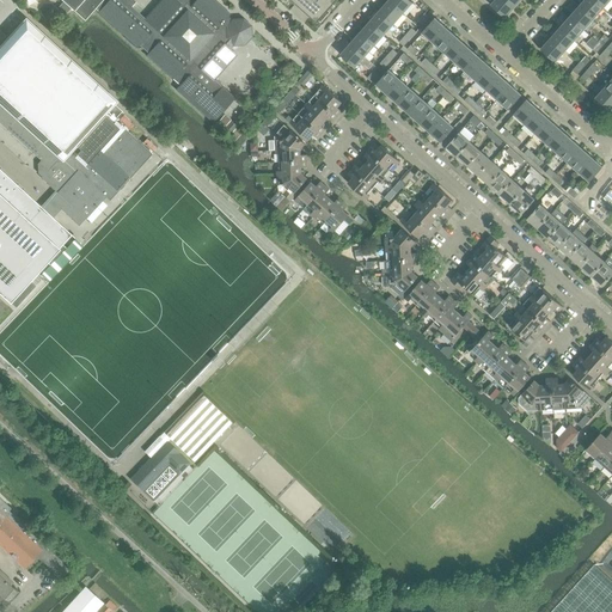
[(159,0),(145,18),(132,6),(136,1),(134,0),(62,0),(63,1),(72,7),(85,20),(96,8),(98,11),(98,12),(136,47),(139,44),(148,53),(146,55),(172,79),(172,78),(179,84),(175,90),(213,122),(236,98),(215,79),(237,55),(230,48),(232,46),(244,44),(251,37),(251,26),(243,18),(231,19),(228,16),(231,13),(215,0),(159,0)]
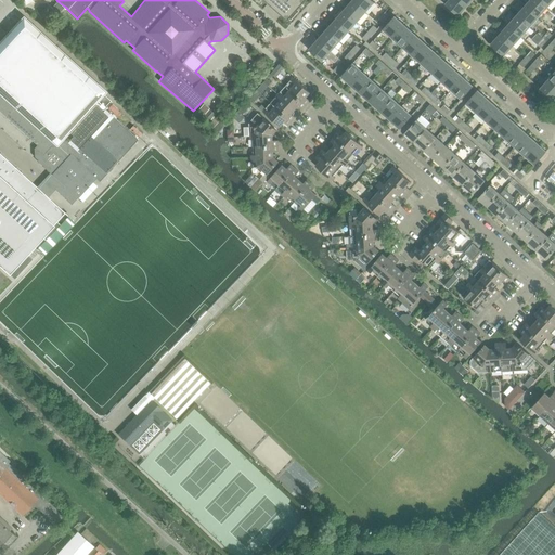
[(301,0),(261,0),(267,4),(270,0),(278,7),(275,9),(288,21),(297,11),(295,9),(301,0)]
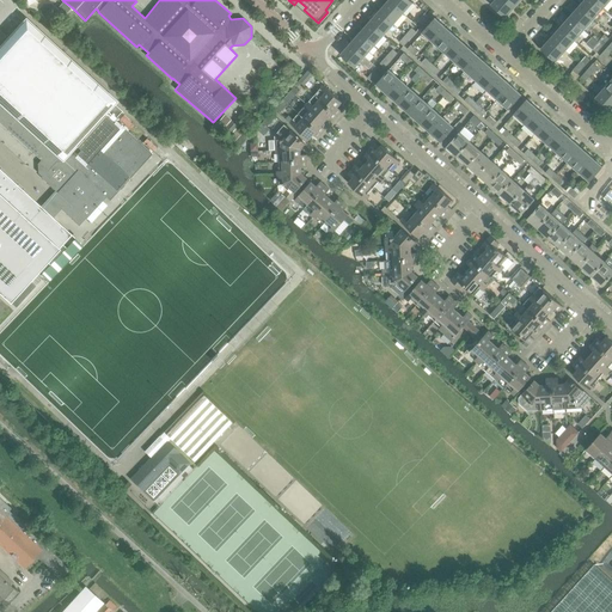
[(389,0),(379,11),(393,24),(403,13),(389,0)]
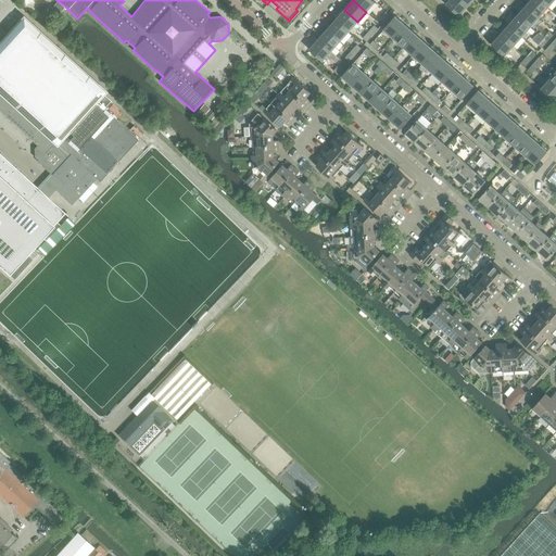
[(375,2),(373,0),(353,0),(366,12),(375,2)]
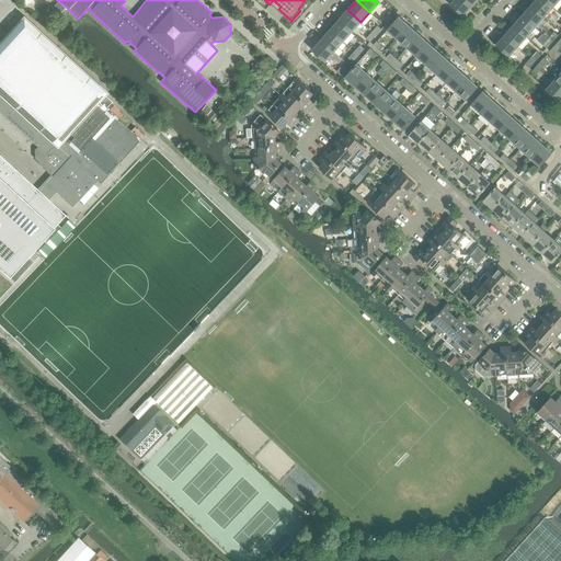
[(453,0),(449,4),(464,16),(472,6),(465,0),(453,0)]
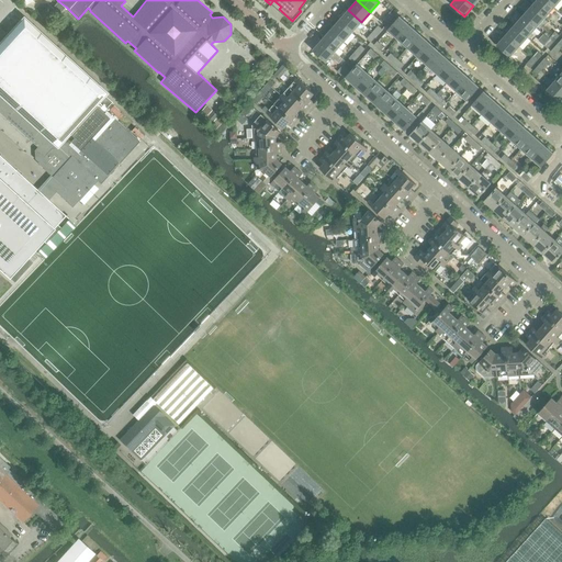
[(544,18),(548,20),(551,15),(549,12),(553,7),(546,0),(536,0),(531,6),(544,18)]
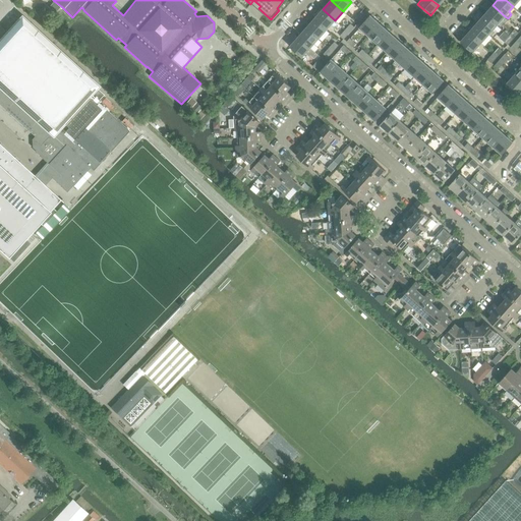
[(54,1),(50,6),(56,11),(61,6),(54,1)]
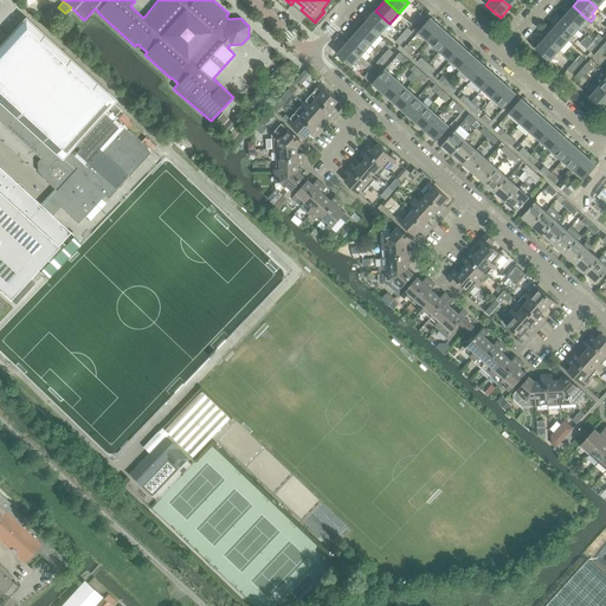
[(578,28),(587,19),(573,6),(563,17),(578,28)]
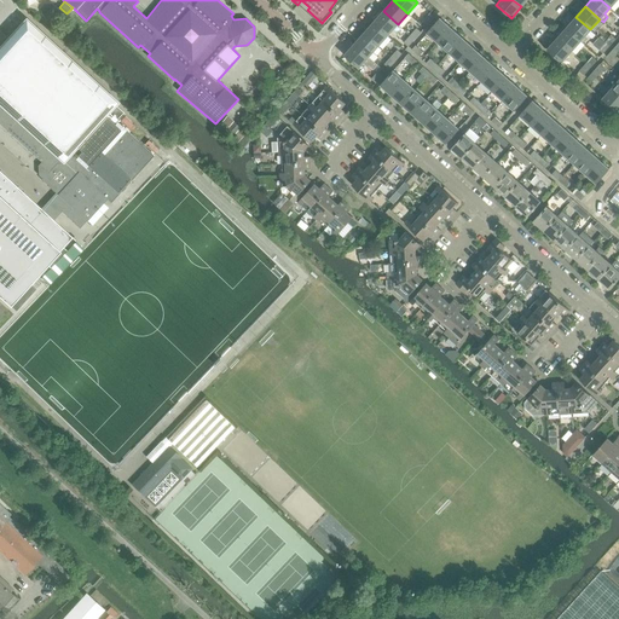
[(383,11),(374,22),(388,35),(398,24),(383,11)]
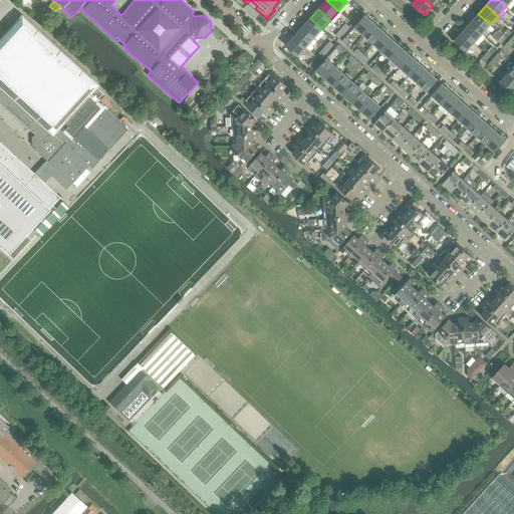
[(360,14),(356,11),(351,17),(355,20),(360,14)]
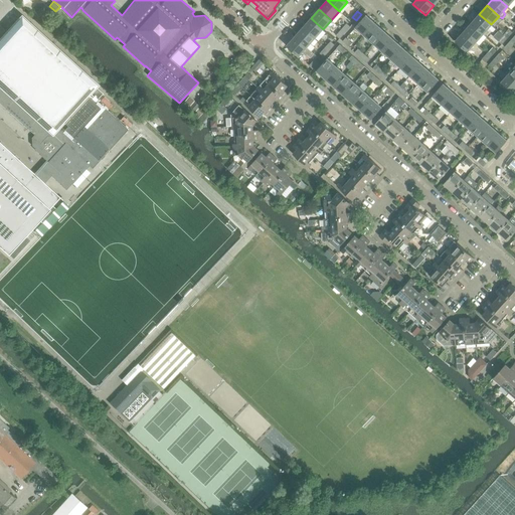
[(479,14),(471,23),(483,33),(491,24),(479,14)]
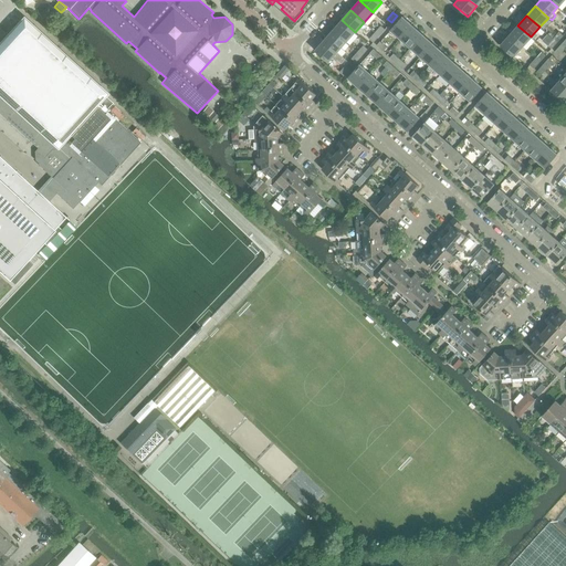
[(402,17),(390,30),(400,39),(412,25),(402,17)]
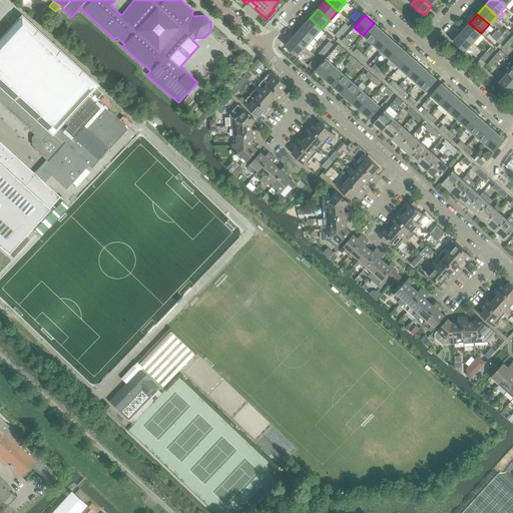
[(310,18),(302,27),(314,38),(322,29),(310,18)]
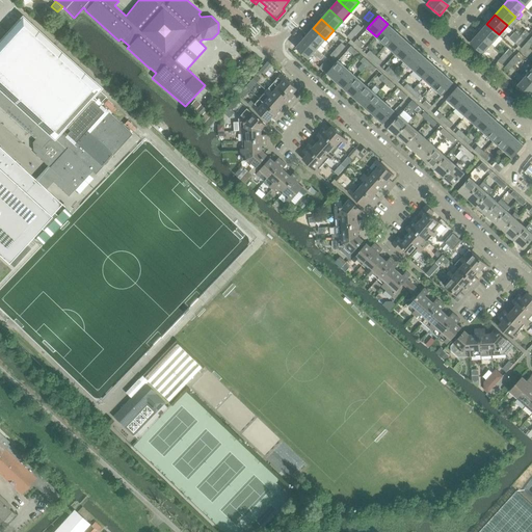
[(0,106),(1,108),(36,140),(33,143),(33,151),(36,153),(35,155),(48,166),(42,173),(35,180),(46,189),(53,182),(68,196),(74,189),(75,190),(91,171),(97,176),(134,135),(132,134),(129,131),(123,125),(120,123),(102,106),(90,96),(97,88),(22,21),(0,45),(0,106)]
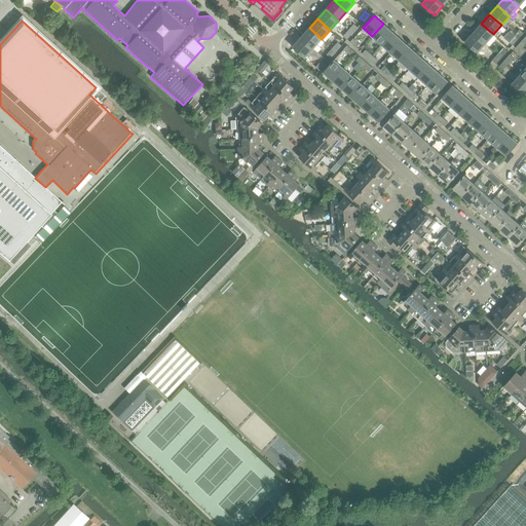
[(358,27),(354,24),(348,30),(352,33),(358,27)]
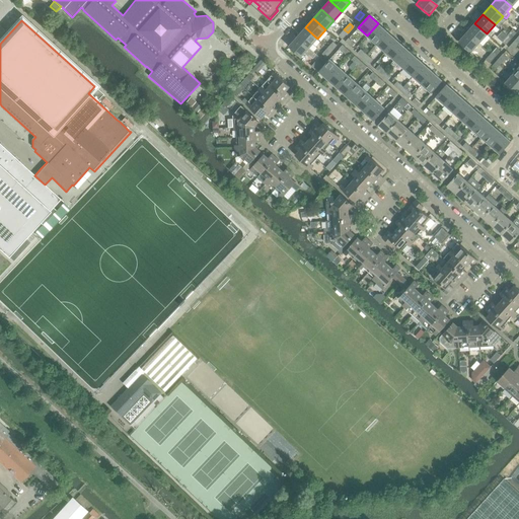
[(367,35),(367,36),(376,44),(387,31),(378,23),(367,35)]
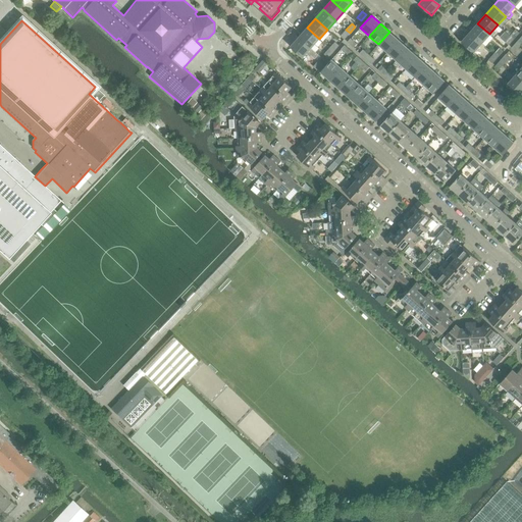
[(477,23),(469,33),(481,43),(489,34),(477,23)]
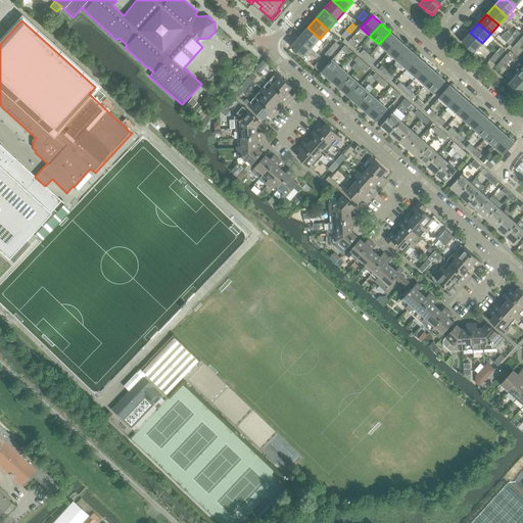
[(320,48),(316,44),(320,39),(307,28),(299,37),(316,51),(320,48)]
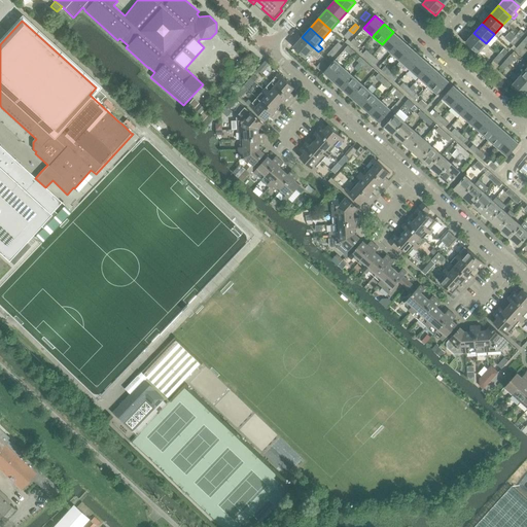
[(524,33),(521,29),(515,36),(519,39),(524,33)]
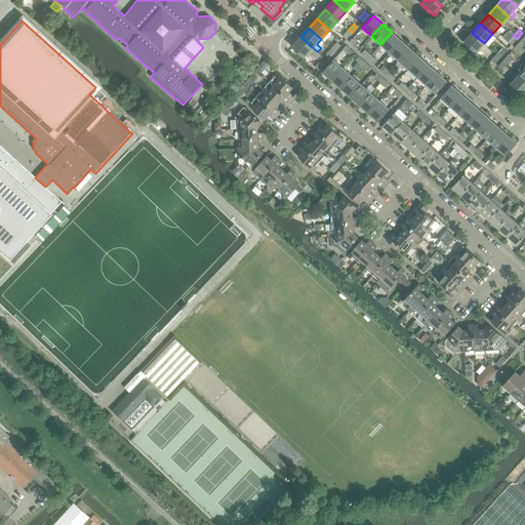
[(342,36),(347,40),(352,33),(348,30),(342,36)]
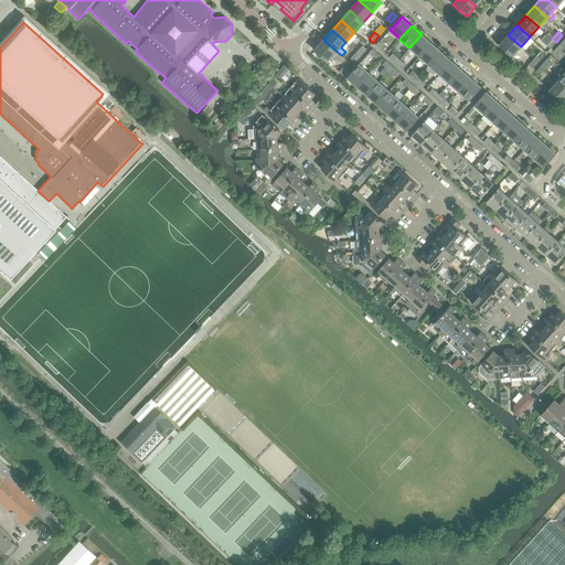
[(409,48),(409,49),(419,56),(432,43),(422,34),(409,48)]
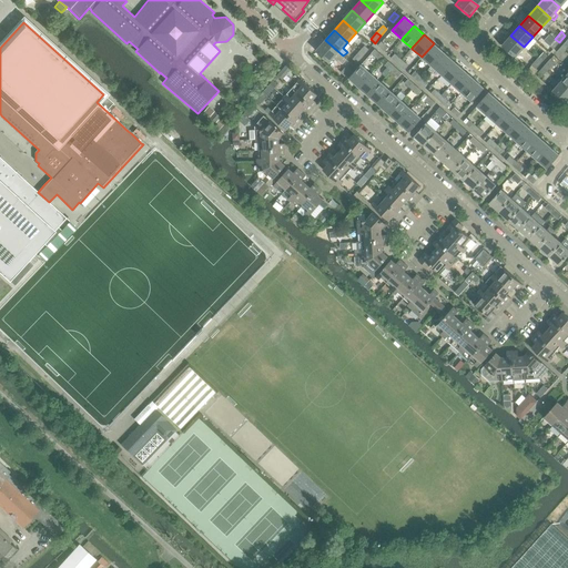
[(501,46),(515,58),(524,47),(510,36),(501,46)]
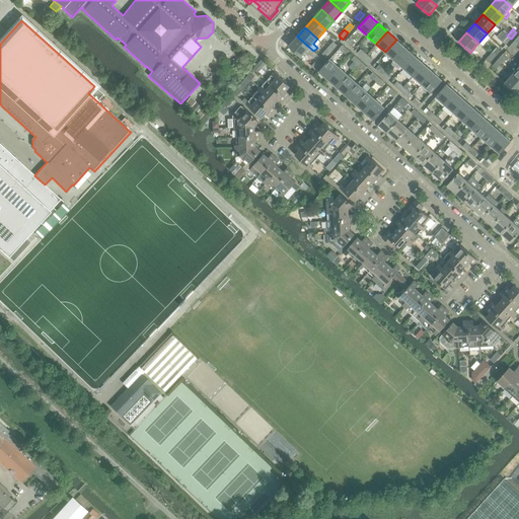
[(502,42),(505,45),(511,39),(507,35),(502,42)]
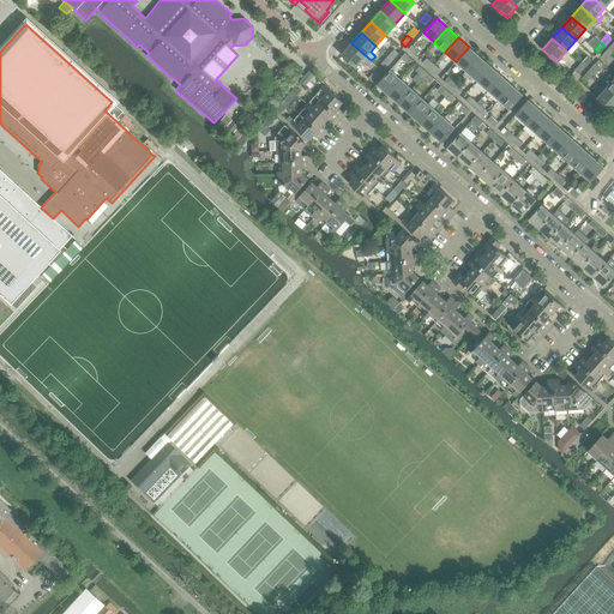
[(375,65),(371,60),(351,43),(342,54),(356,67),(360,64),(365,67),(366,66),(371,70),(375,65)]
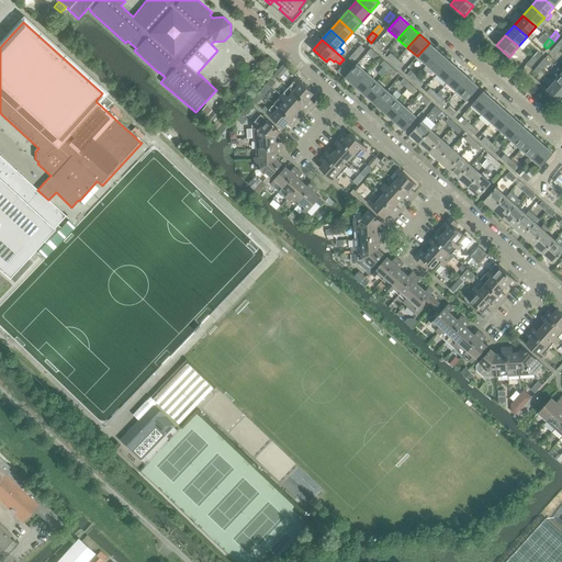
[(373,45),(381,52),(384,47),(378,41),(373,45)]
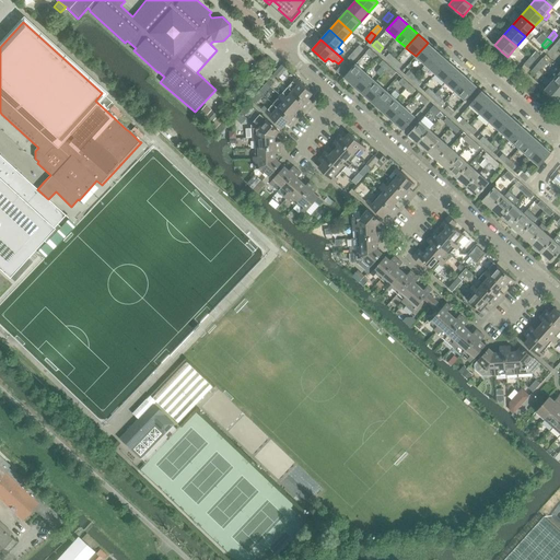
[(416,56),(426,65),(438,51),(428,43),(416,56)]
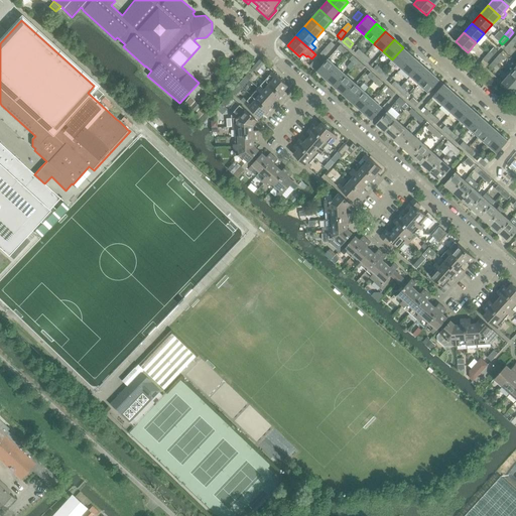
[(336,44),(332,41),(326,47),(330,50),(336,44)]
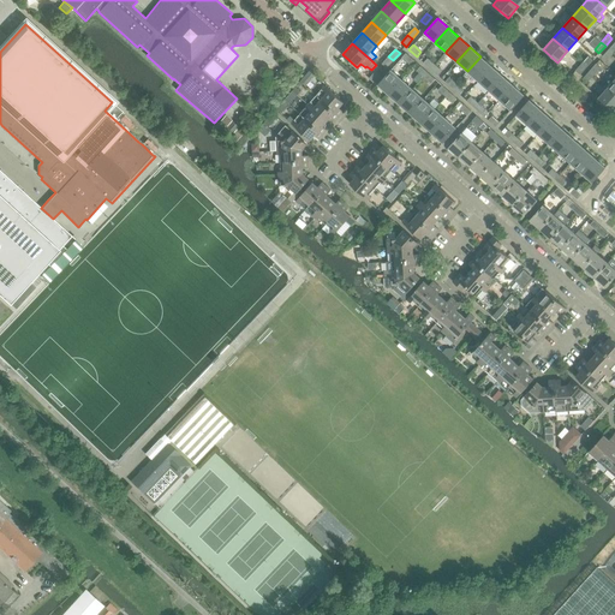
[(602,57),(608,60),(614,53),(609,49),(602,57)]
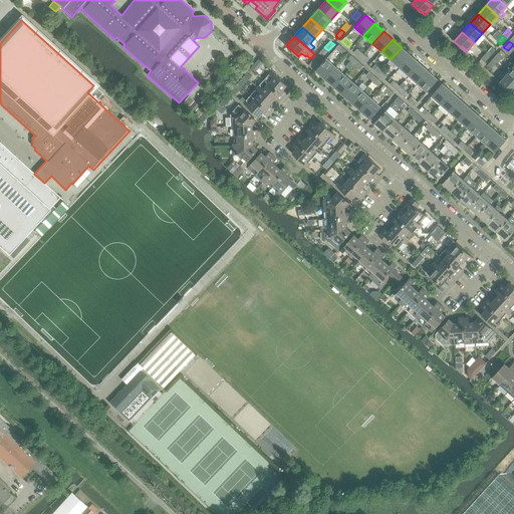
[(345,49),(339,44),(335,48),(342,53),(345,49)]
